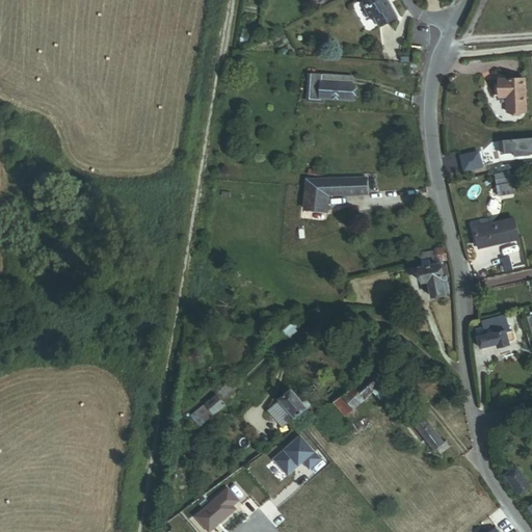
[(387,30),(402,22),(389,0),(370,0),(369,1),(375,10),(370,14),(377,26),(382,23),(387,30)]
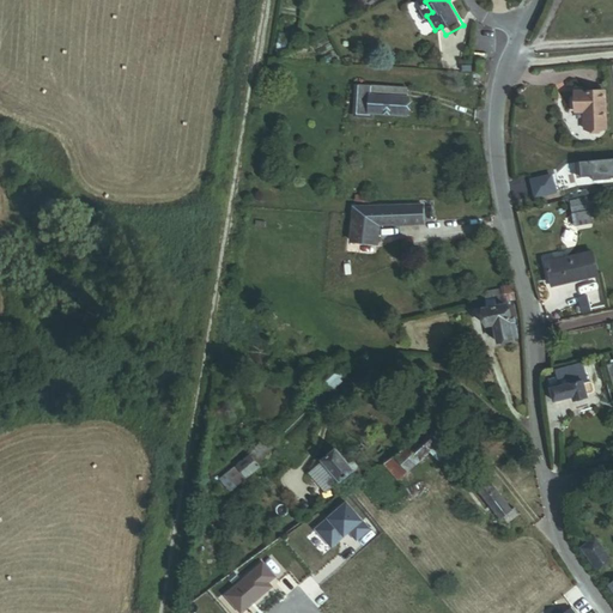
[(359,91),(407,92),(407,84),(360,83),(359,91)]
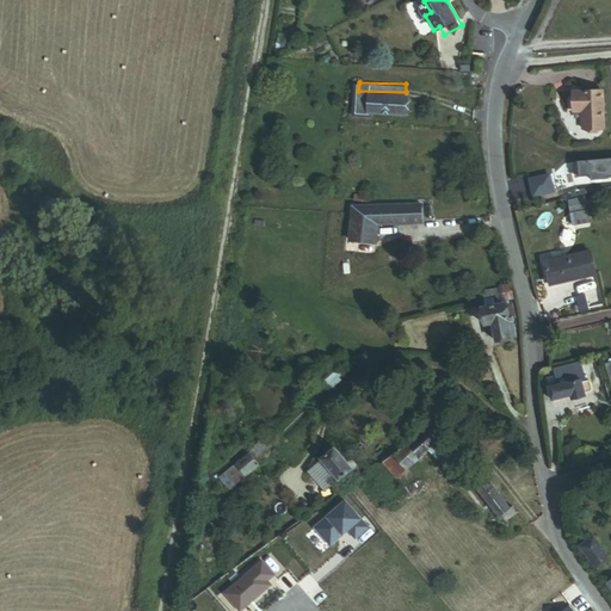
[(585,129),(606,128),(603,90),(571,92),(572,112),(584,112),(585,129)]
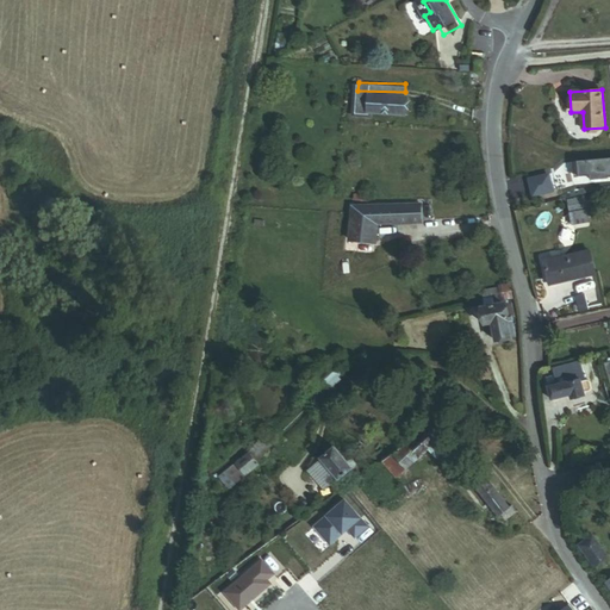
[(369,110),(405,111),(405,92),(358,91),(358,110),(369,110)]
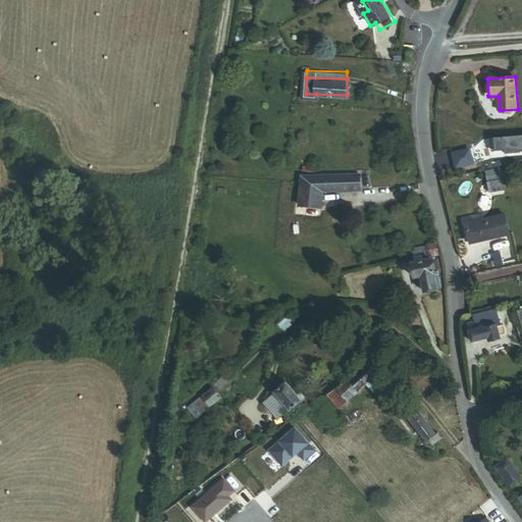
[(499,193),(513,189),(507,168),(492,172),(499,193)]
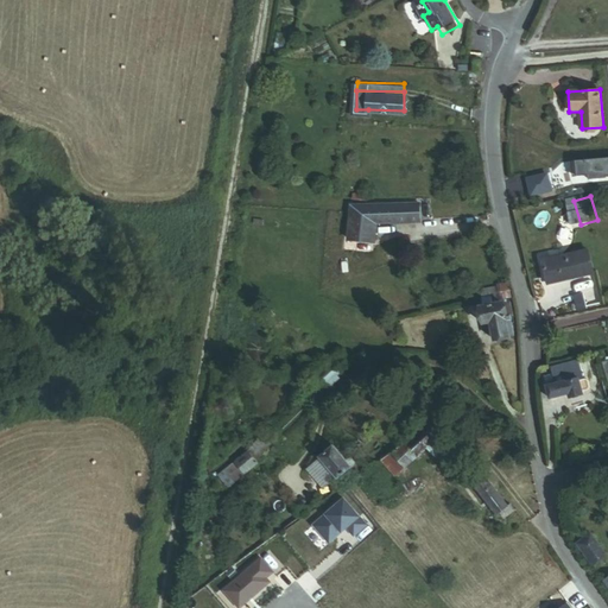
[(374,228),(418,220),(415,202),(384,208),(348,208),(343,240),(373,244),(374,228)]
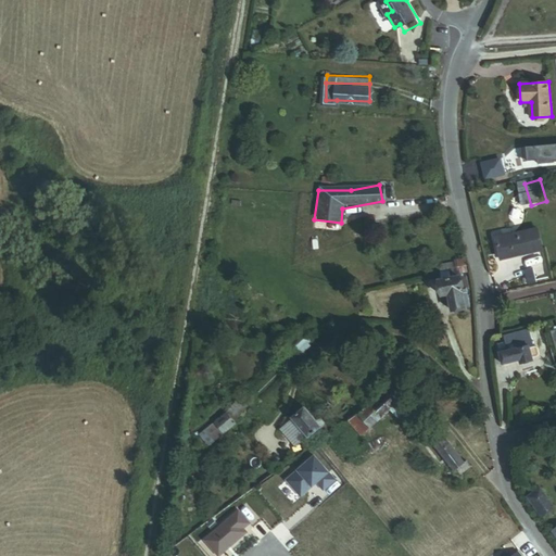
[(529,254),(543,251),(538,227),(492,238),(496,255),(527,249),(529,254)]
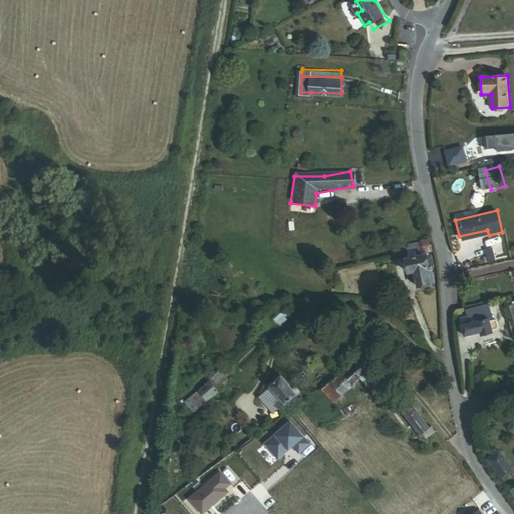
[(409,251),(430,246),(428,237),(407,242),(409,251)]
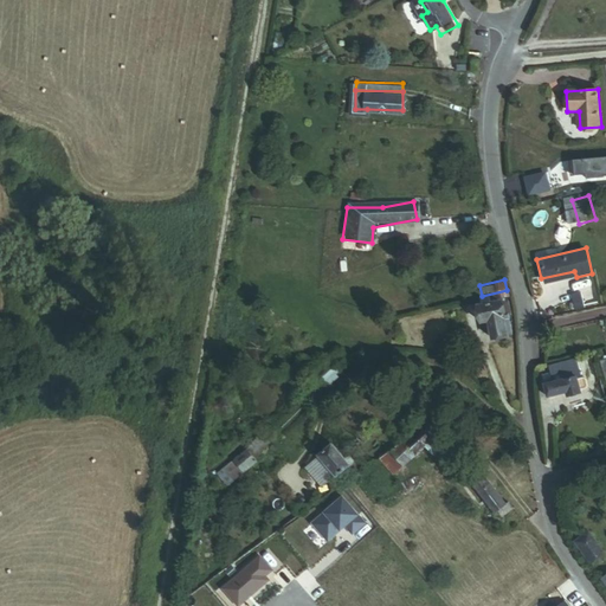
[(491,339),(509,334),(505,322),(514,321),(507,290),(482,296),(484,304),(477,307),(482,324),(488,322),(491,339)]
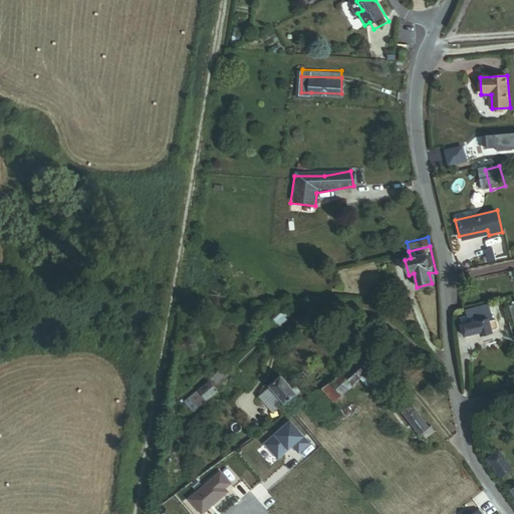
[(488,262),(497,260),(494,247),(485,249),(488,262)]
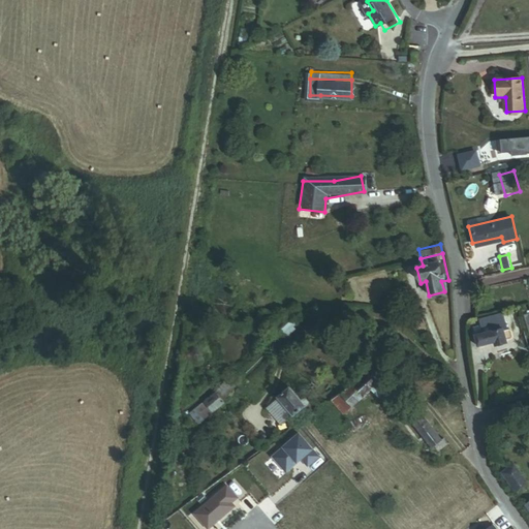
[(405,310),(422,305),(418,294),(403,300),(405,310)]
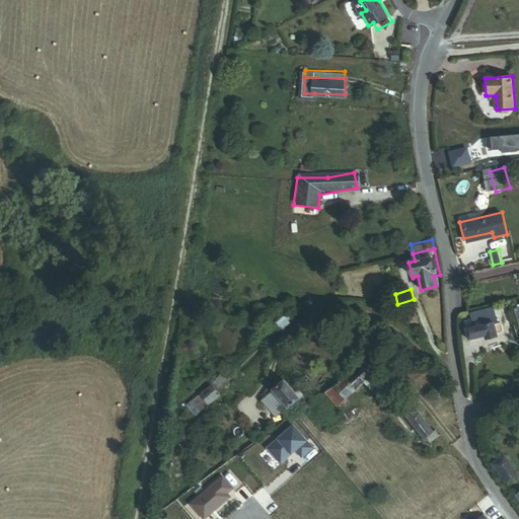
[(292,313),(296,309),(292,304),(287,308),(292,313)]
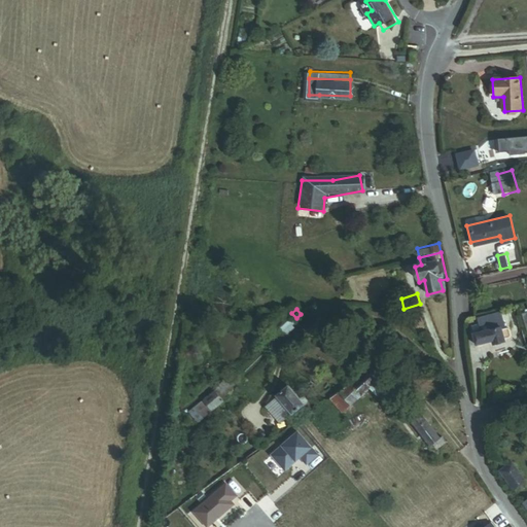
[(504,337),(512,335),(508,323),(504,323),(502,310),(476,315),(479,328),(470,329),(472,342),(490,339),(492,345),(505,343),(504,337)]
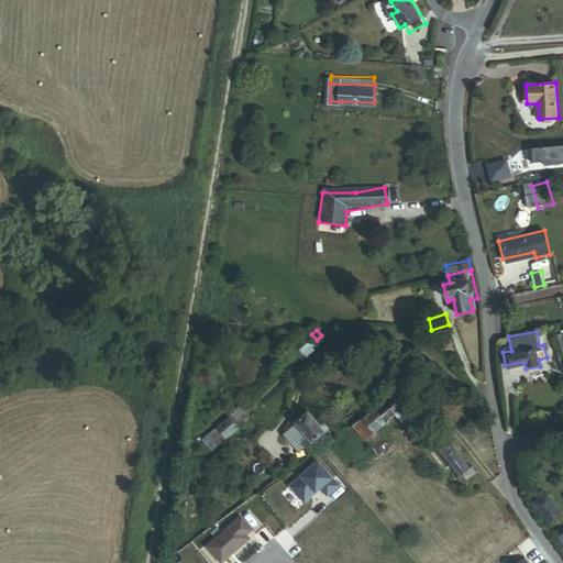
[(294,350),(299,357),(318,342),(317,340),(311,334),(294,350)]
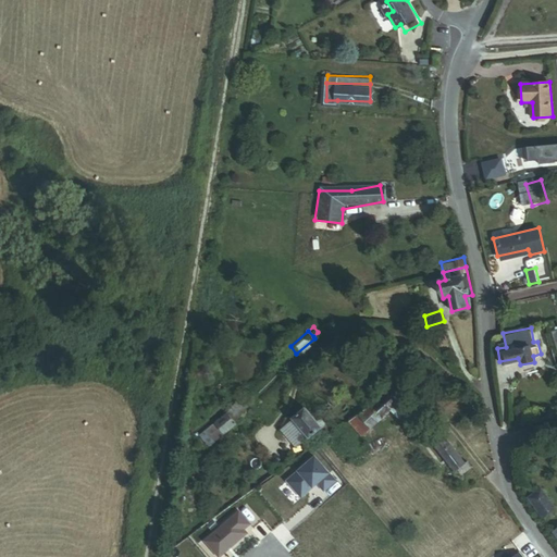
[(286,361),(296,354),(291,346),(289,345),(279,353),(286,361)]
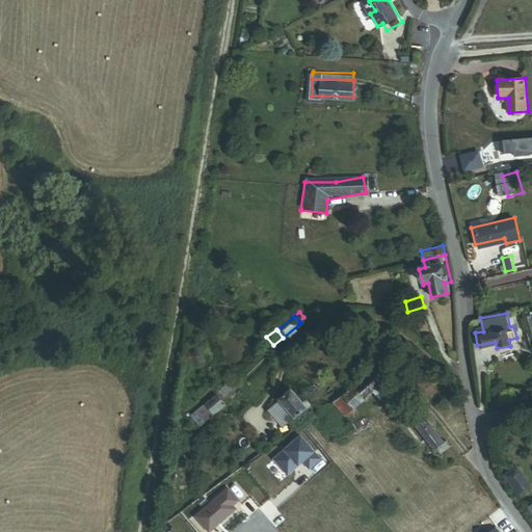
[(215,394),(221,401),(236,388),(229,381),(215,394)]
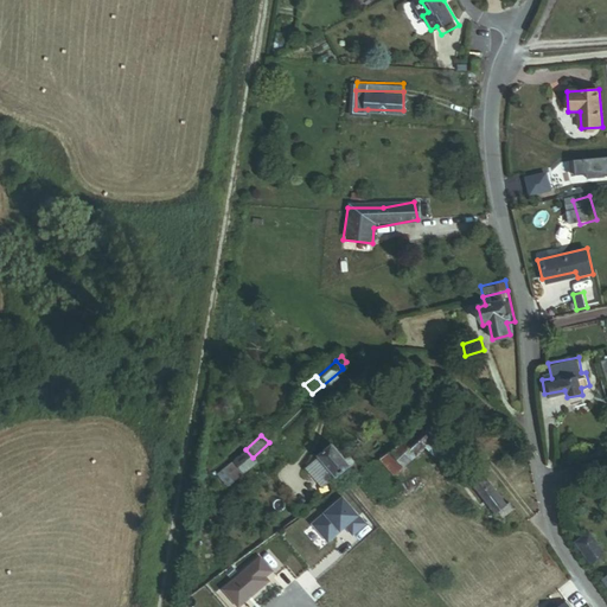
[(416,451),(421,457),(433,447),(428,441),(416,451)]
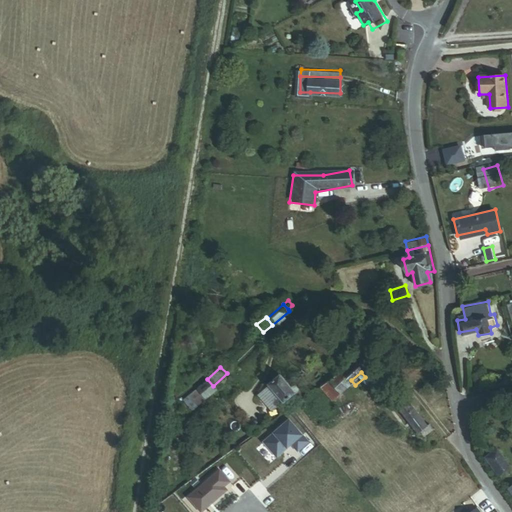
[(279,403),(287,397),(294,392),(289,386),(281,376),(267,387),(278,402),(279,403)]
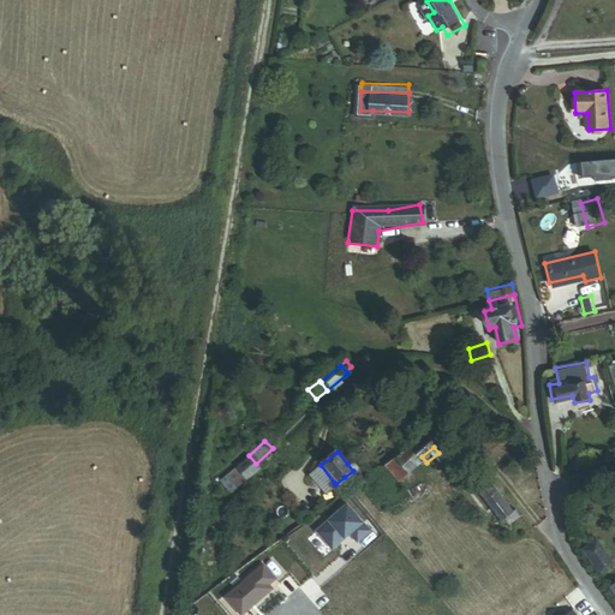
[(407,469),(418,481),(445,459),(439,453),(427,463),(422,457),(407,469)]
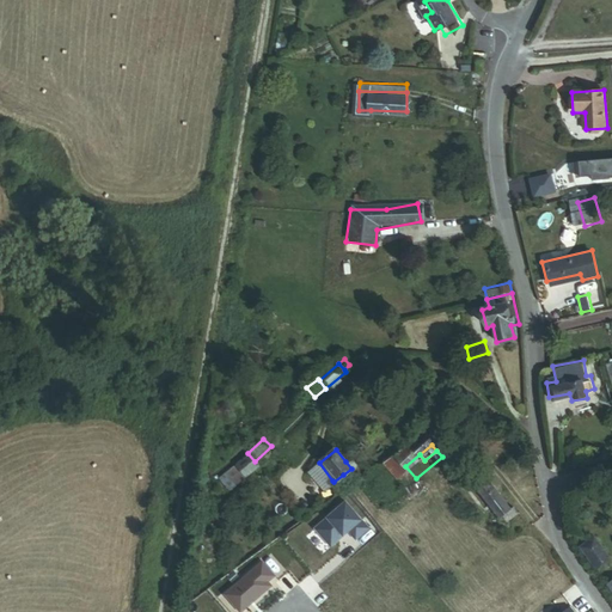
[(243,478),(258,466),(255,461),(248,453),(233,466),(243,478)]
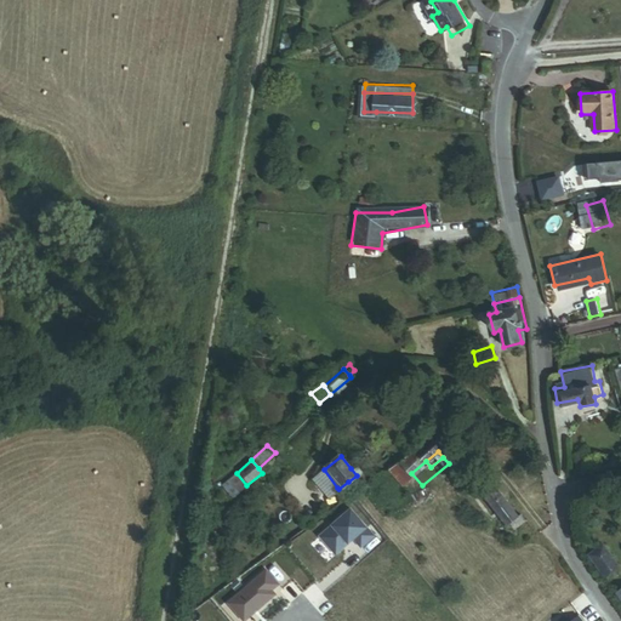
[(353,489),(366,479),(355,465),(351,468),(357,476),(348,482),(353,489)]
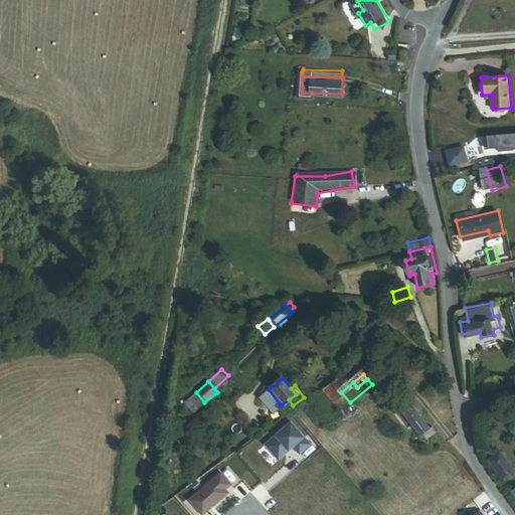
[(271,411),(280,404),(269,389),(259,396),(271,411)]
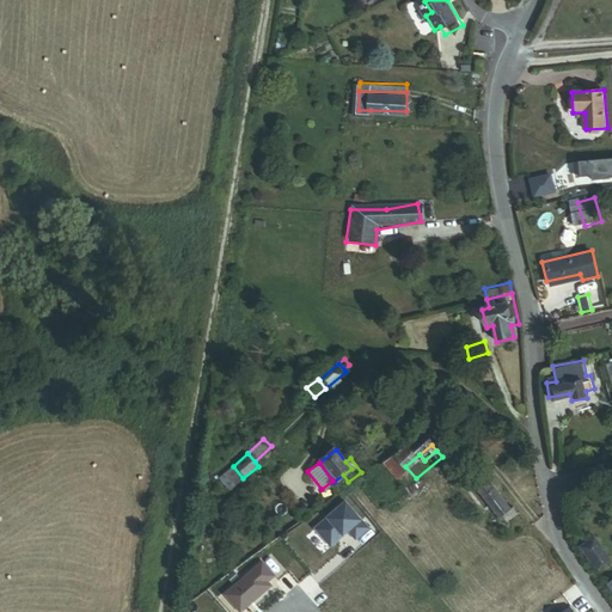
[(233,485),(243,478),(233,466),(225,472),(233,485)]
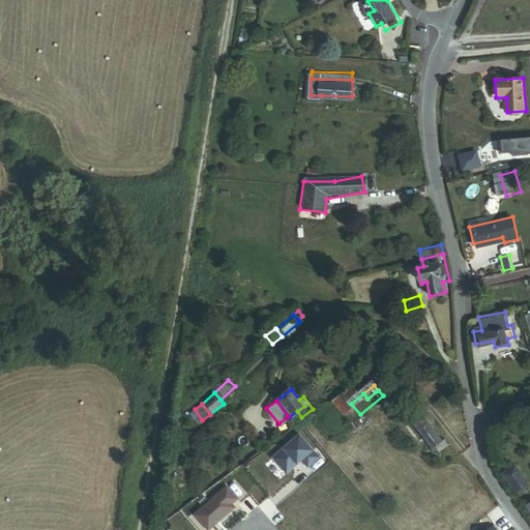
[(449,434),(443,440),(411,407),(399,418),(433,453),(439,447),(442,451),(454,441),(449,434)]
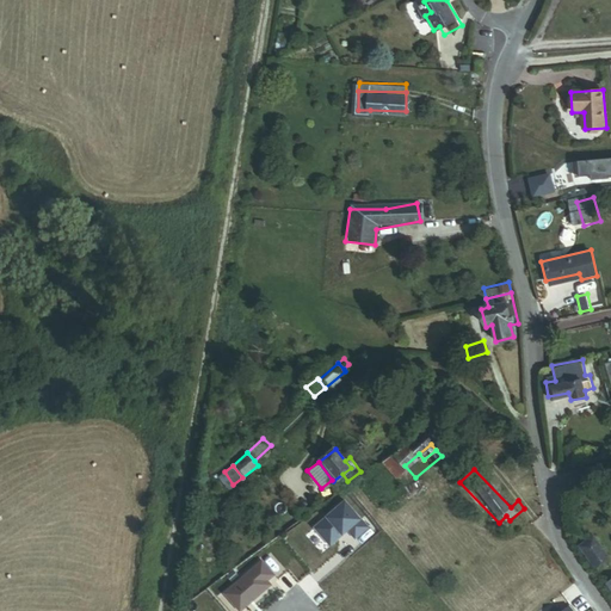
[(591,565),(606,555),(590,532),(576,541),(591,565)]
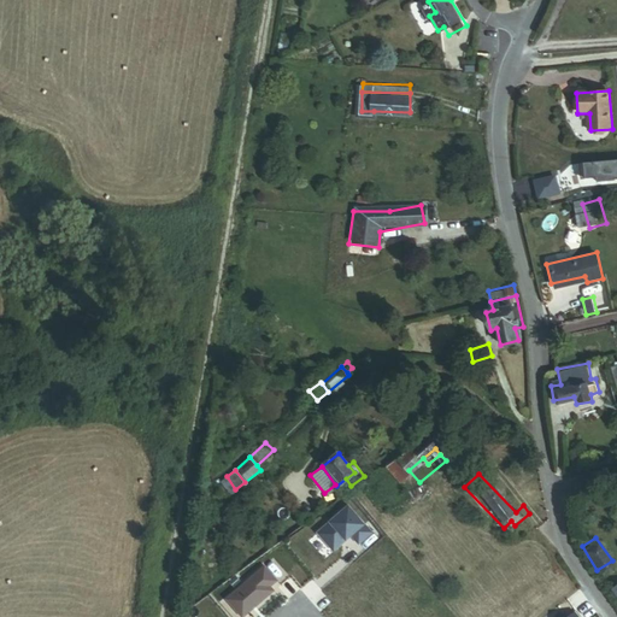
[(277,580),(265,566),(229,599),(244,616),(274,589),(271,586),(277,580)]
